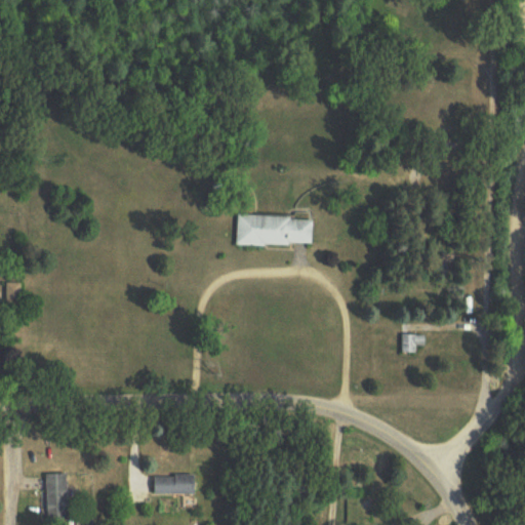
[(313,248),(314,219),(239,217),(238,246),(313,248)]
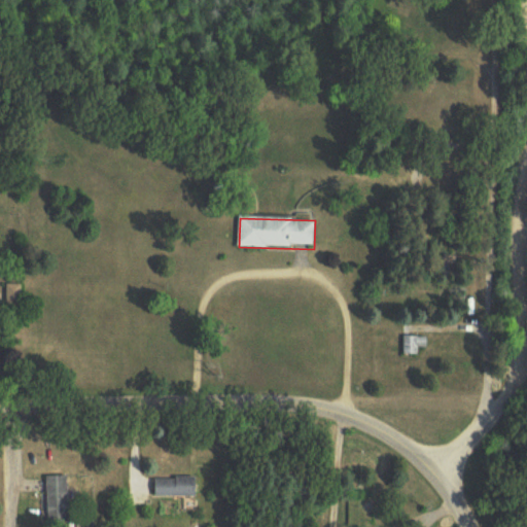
[(8,286),(8,308),(22,308),(22,286),(8,286)]
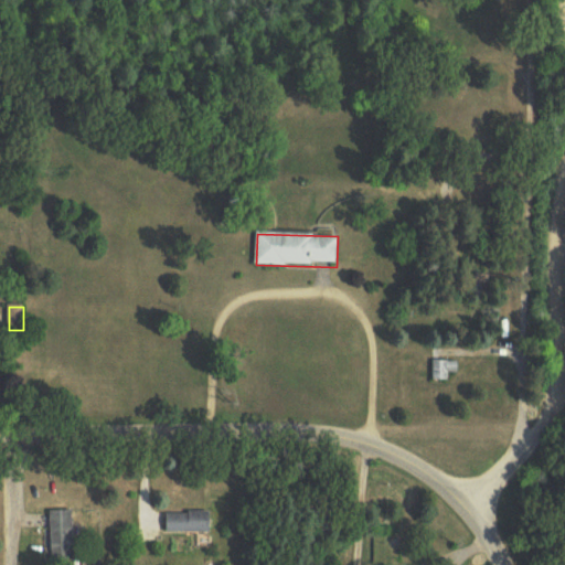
[(448,382),(448,373),(459,373),(459,362),(433,362),(433,382),(448,382)]
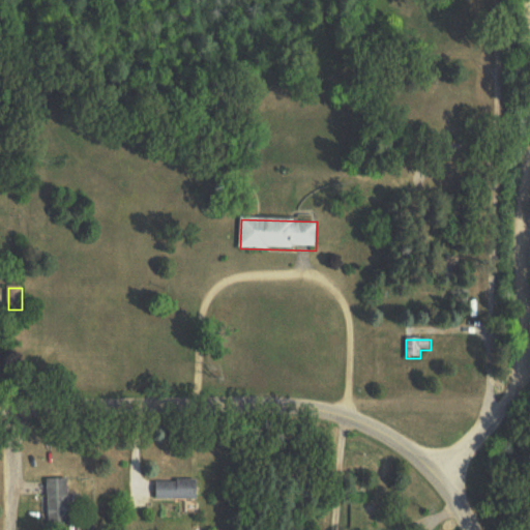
[(68,478),(48,478),(48,527),(68,527),(68,478)]
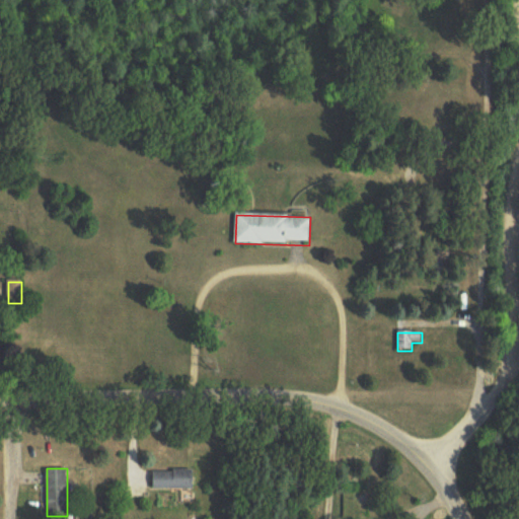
[(193,470),(153,470),(153,489),(193,489),(193,470)]
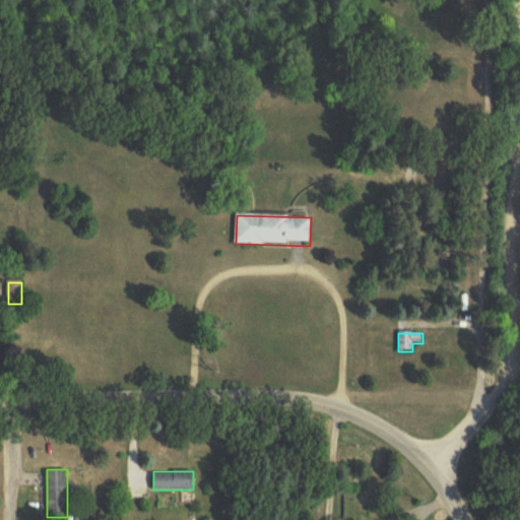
All buildings are outlined.
